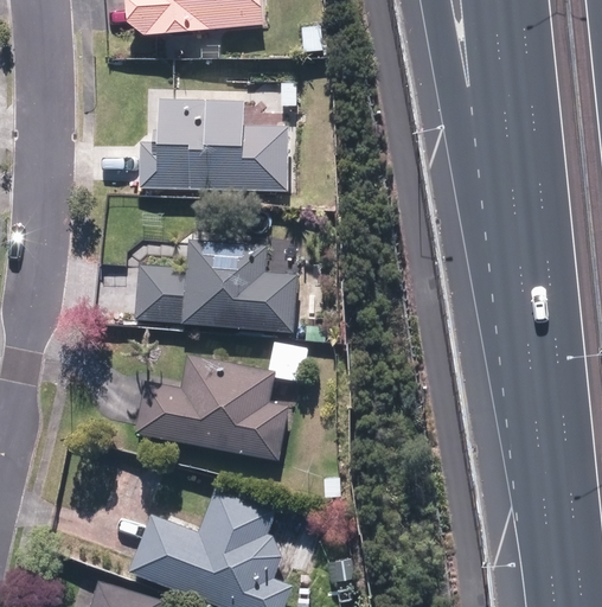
[(128,0),(129,19),(143,33),(262,29),(261,0),(128,0)]
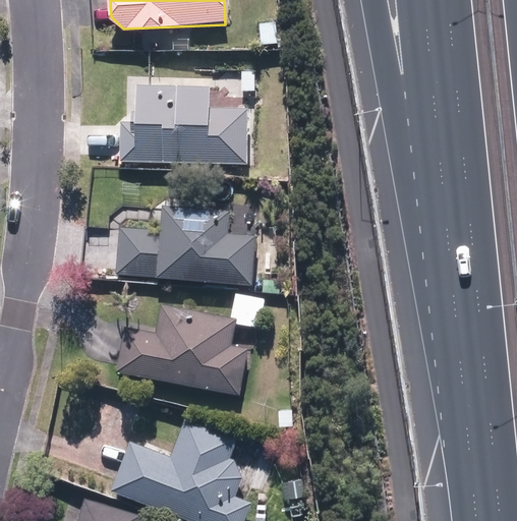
[(277,22),(259,21),(257,46),(276,47),(277,22)]
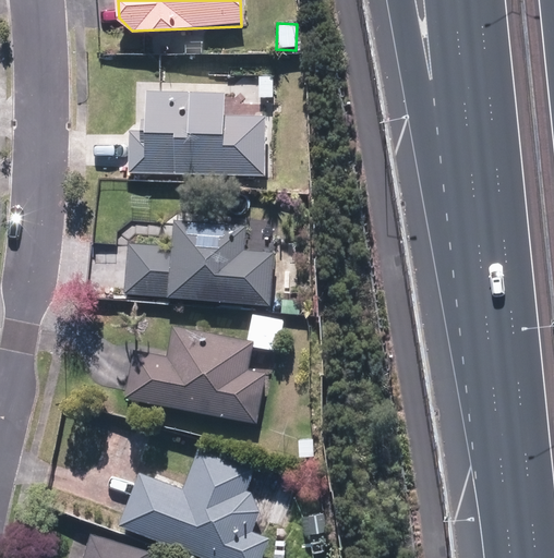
[(145,128),(128,126),(127,172),(265,177),(267,120),(225,118),(226,94),(146,91),(145,128)]
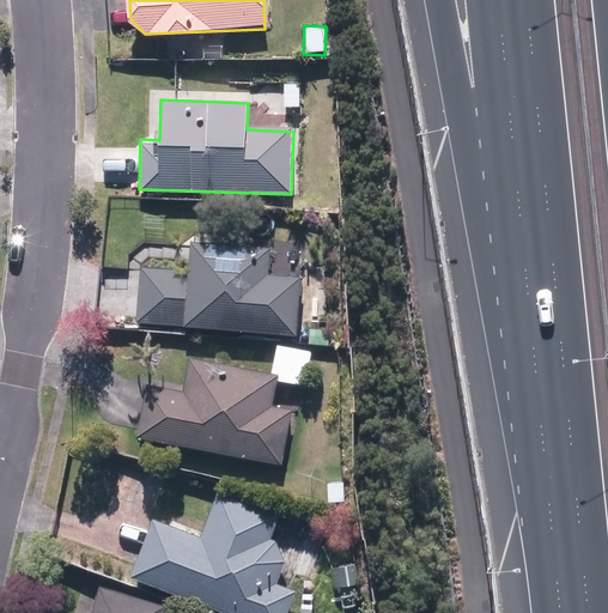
[(187,272),(140,269),(137,322),(182,325),(182,327),(293,333),(296,278),(268,275),(269,249),(189,244),(187,272)]
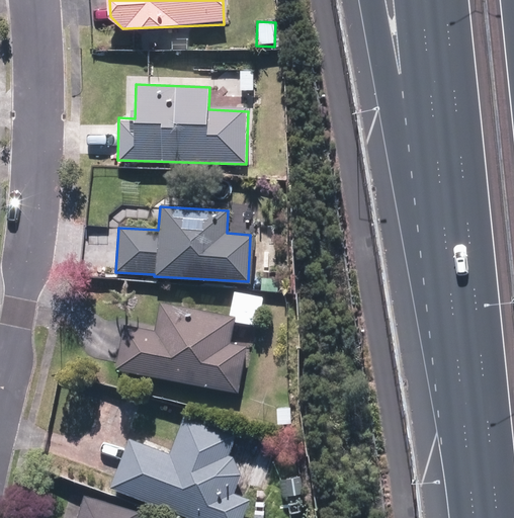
[(120,325),(112,369),(237,393),(246,344),(229,341),(233,323),(257,326),(261,295),(232,292),(229,316),(160,304),(155,331),(120,325)]
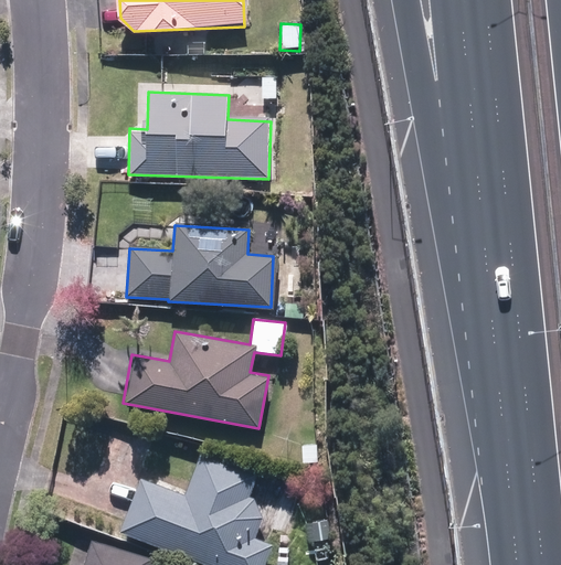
[(145,477),(123,530),(211,564),(265,564),(273,547),(252,539),(263,513),(245,507),(260,473),(202,450),(184,493),(145,477)]
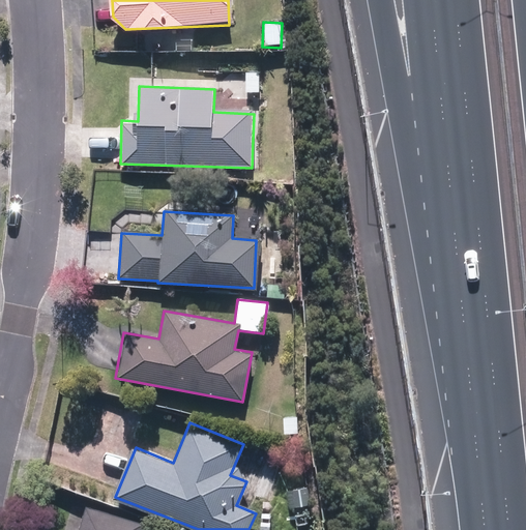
[(138,529),(141,522),(86,507),(79,529),(138,529)]
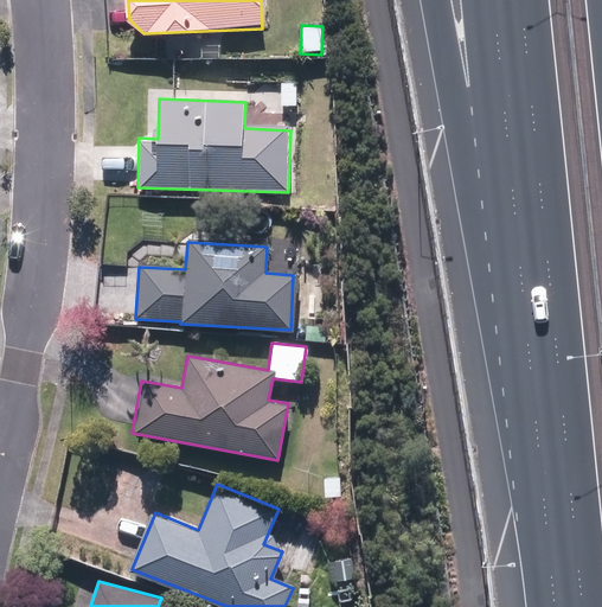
All buildings are outlined.
